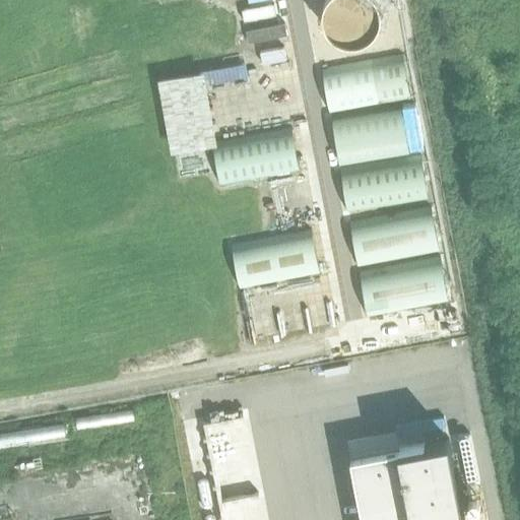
[(322,13),(324,23),(330,34),(340,40),(351,42),(364,40),(373,33),(378,21),(379,15),(380,10),(376,0),(326,0),(324,3),(322,13)]
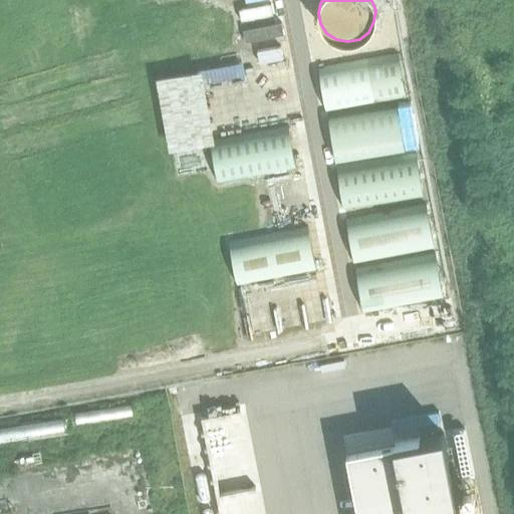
[(318,67),(326,111),(407,97),(399,53),(318,67)]
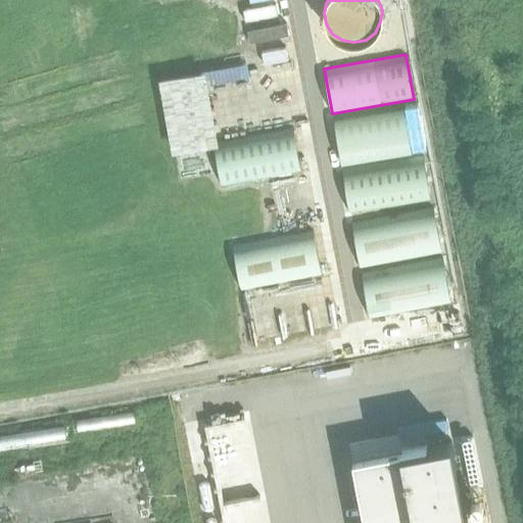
[(33,240),(208,212),(201,167),(197,167),(187,98),(14,126),(33,240)]
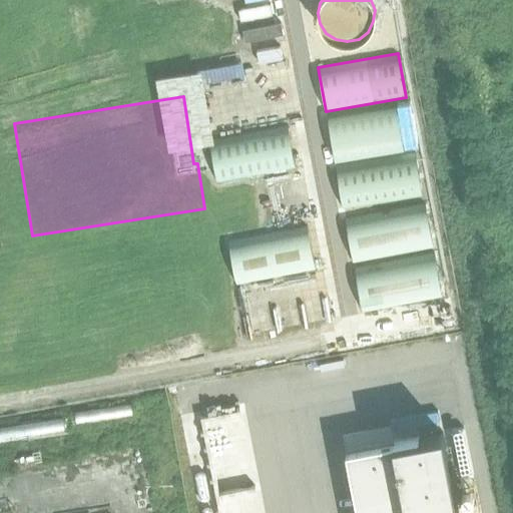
[(327,116),(335,159),(415,144),(407,101),(327,116)]
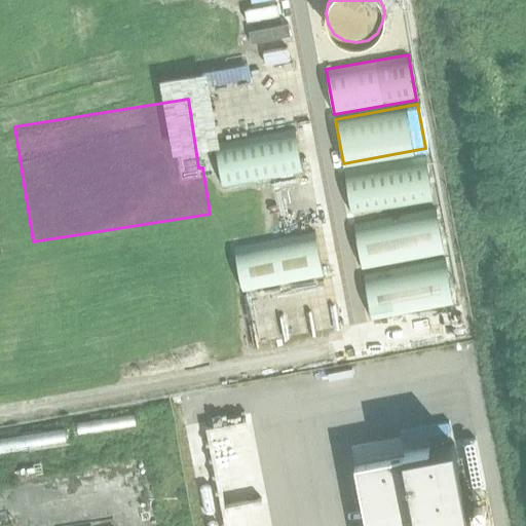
[(215,142),(223,187),(304,172),(295,127),(215,142)]
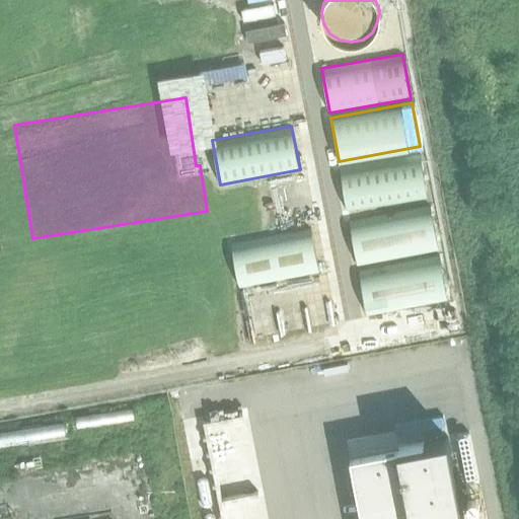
[(340,166),(348,211),(429,196),(421,152),(340,166)]
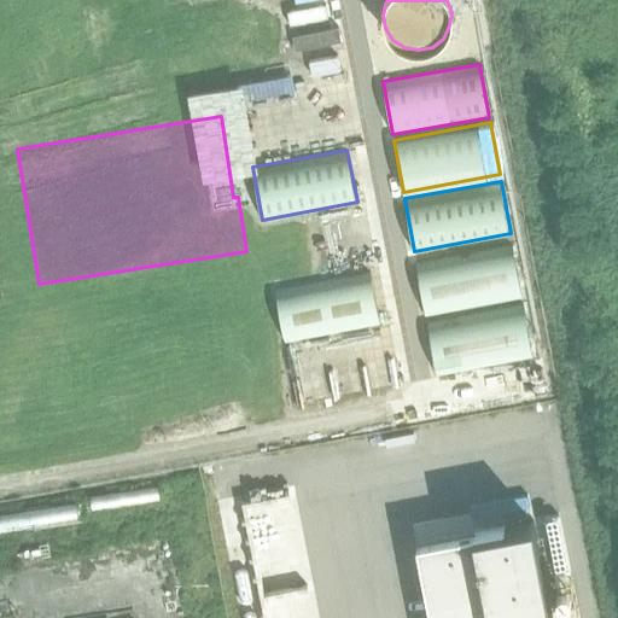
[(417,262),(426,315),(523,297),(513,244),(417,262)]
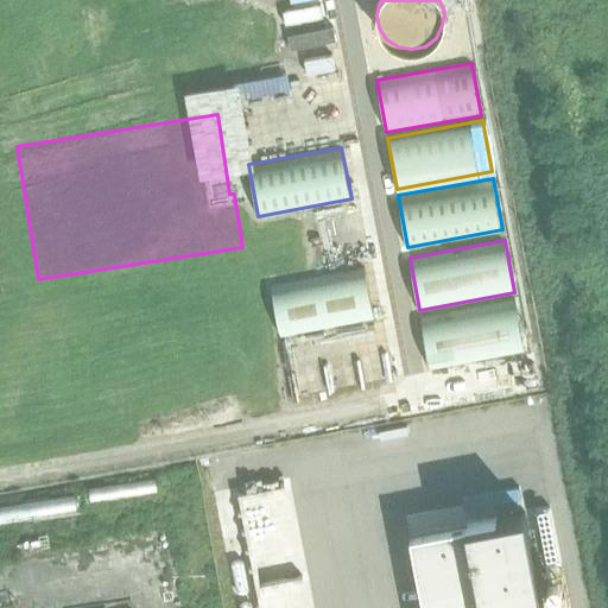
[(374,318),(365,266),(271,285),(282,336),(374,318)]
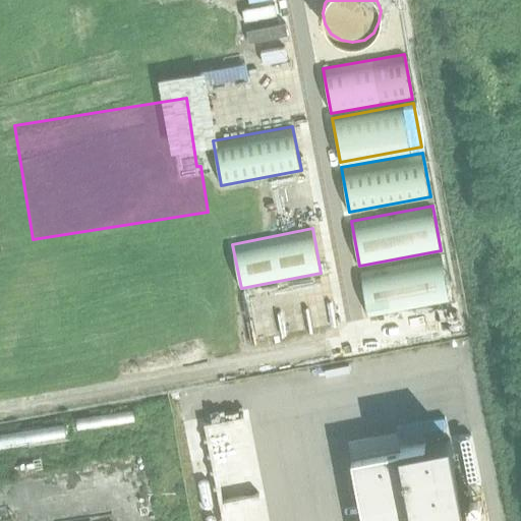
[(360,271),(368,315),(450,300),(442,256),(360,271)]
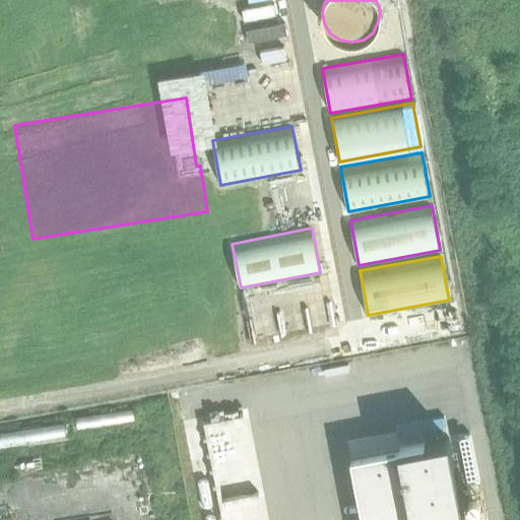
[(199,460),(208,519),(270,519),(266,488),(254,490),(242,410),(204,416),(205,419),(198,420),(204,459),(199,460)]
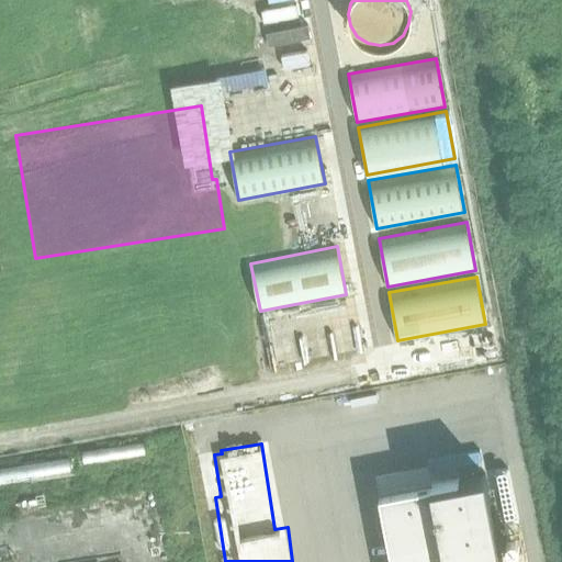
[(479,561),(462,473),(353,494),(367,561),(479,561)]
